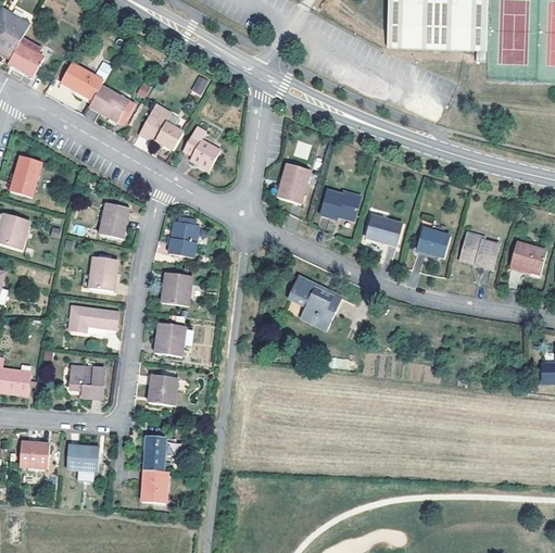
[(42,0),(41,4),(61,11),(65,0),(42,0)]
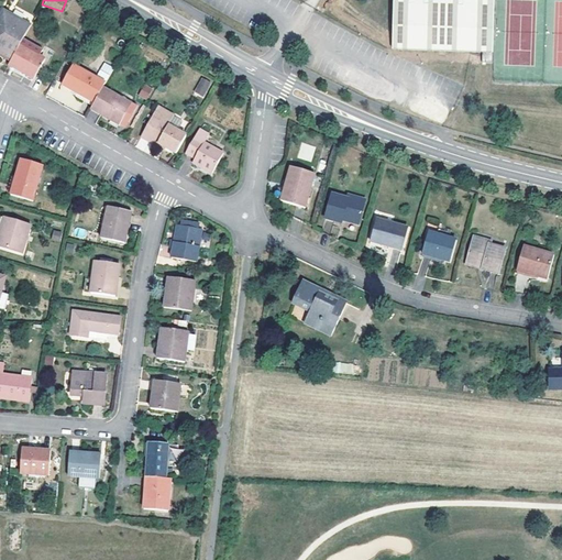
[(482,50),(492,51),(493,0),(393,0),(392,46),(482,50)]
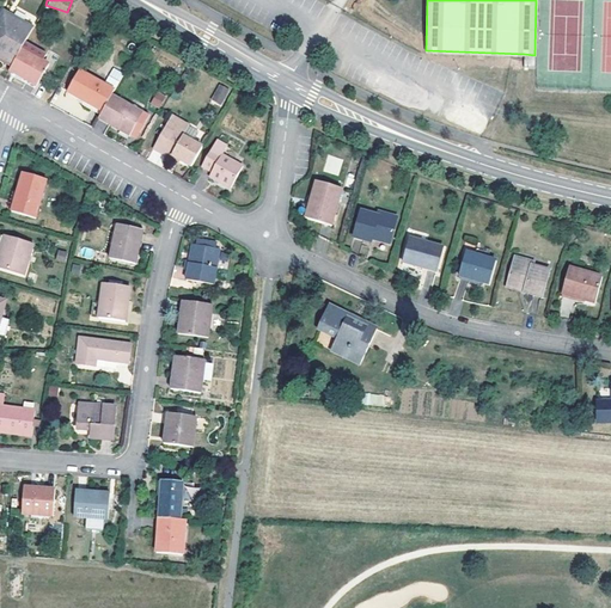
[(22,45),(25,38),(32,26),(2,10),(0,14),(0,56),(11,63),(22,45)]
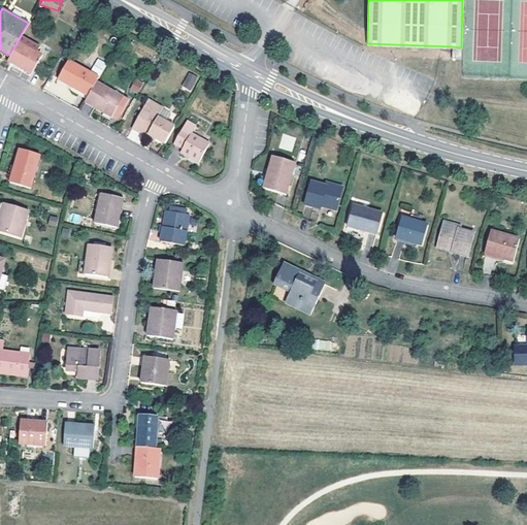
[(19,39),(36,50),(39,43),(22,33),(19,39)]
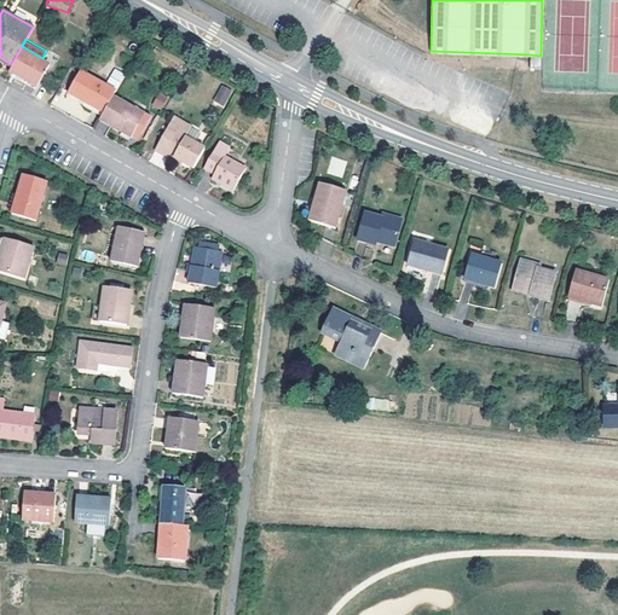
[(11,64),(9,69),(36,85),(48,62),(42,58),(22,46),(11,64)]
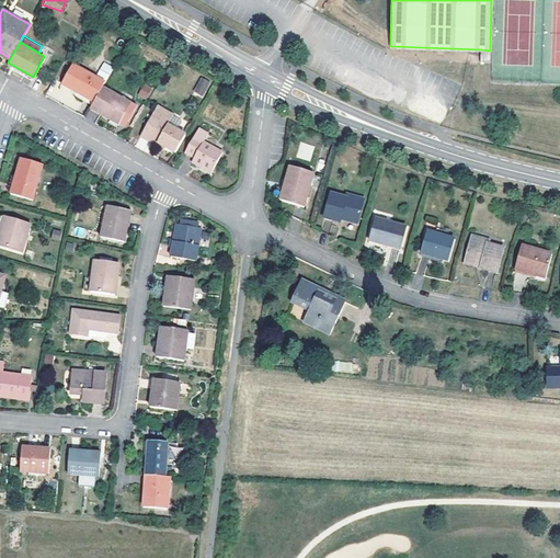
[(184,64),(178,60),(173,67),(181,71),(184,64)]
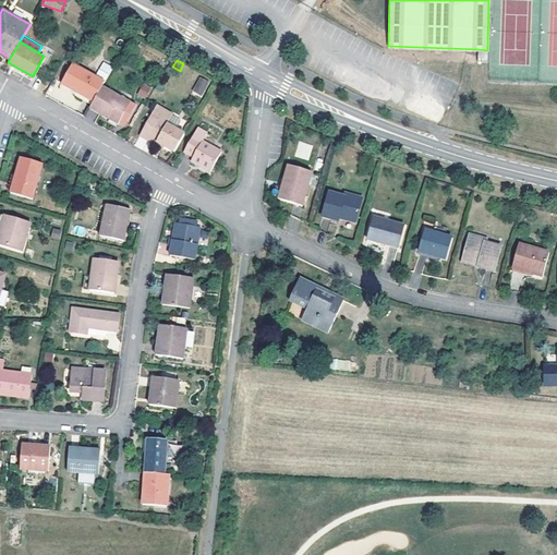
[(101,84),(104,80),(72,61),(60,82),(93,100),(101,84)]
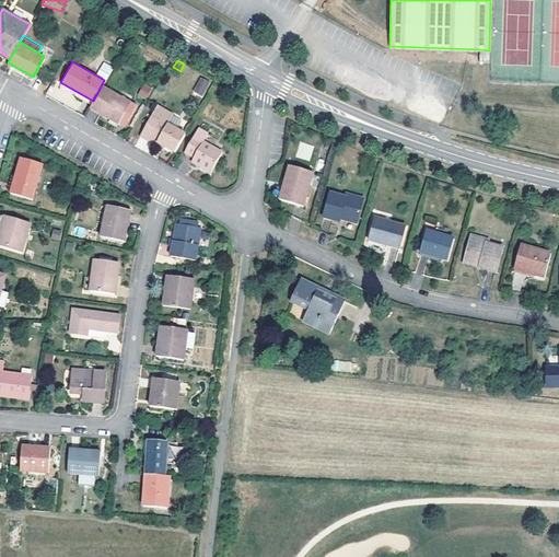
[(184,64),(181,71),(185,74),(189,67),(184,64)]
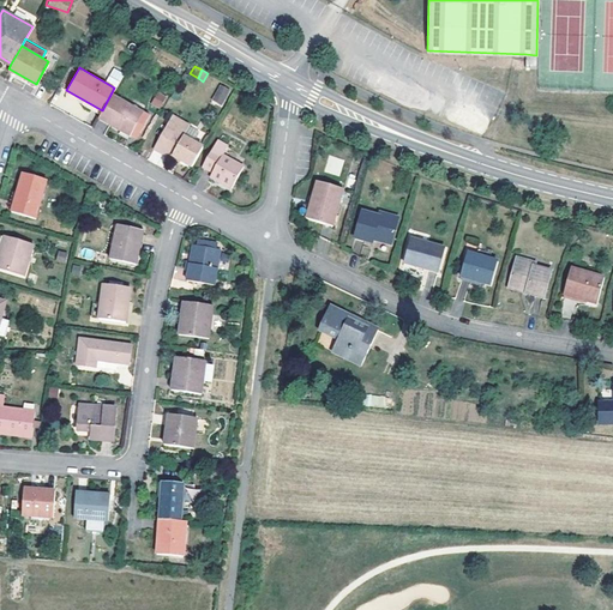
[(222,103),(229,85),(218,79),(210,98),(222,103)]
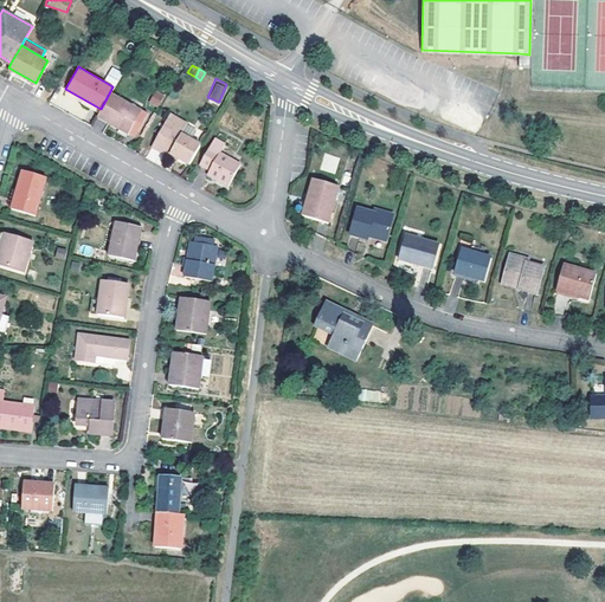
[(158,104),(163,94),(155,90),(149,99),(158,104)]
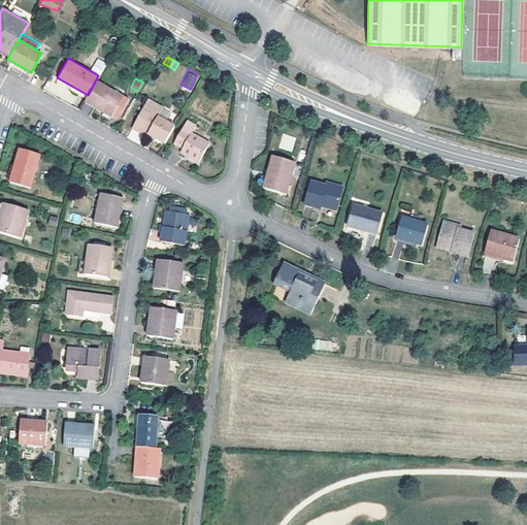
[(88,95),(84,101),(111,116),(123,95),(96,79),(88,95)]
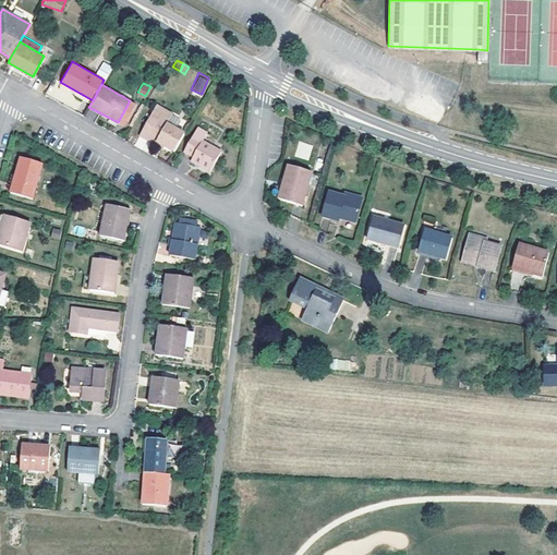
[(141,132),(164,145),(173,151),(184,132),(166,122),(170,115),(176,118),(178,115),(174,112),(173,115),(171,113),(156,105),(141,132)]
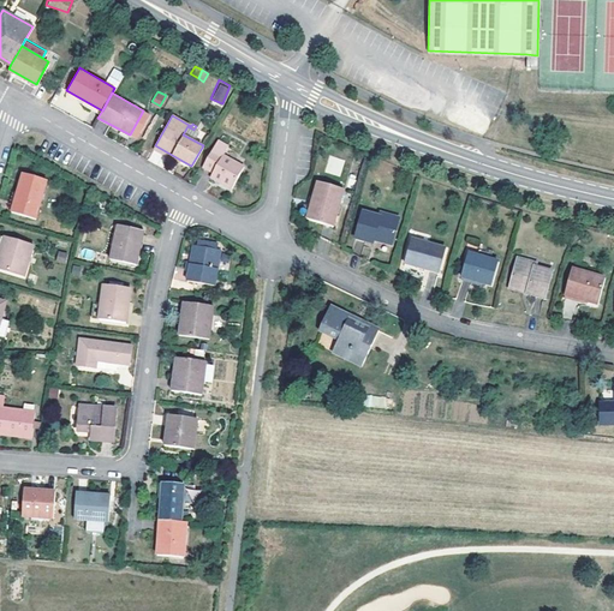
[(224,153),(227,147),(216,141),(202,166),(212,171),(209,175),(231,187),(244,165),(224,153)]
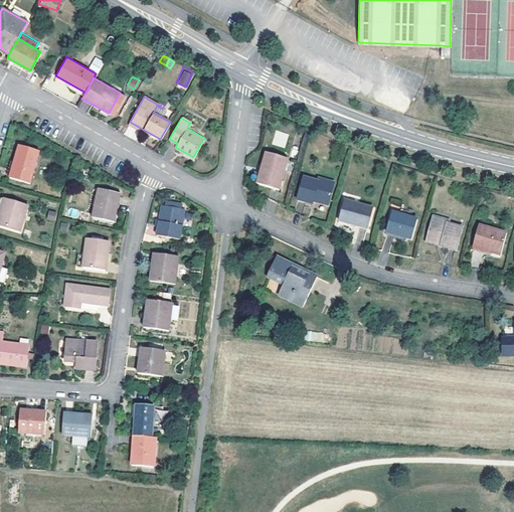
[(151,134),(130,122),(129,125),(149,136),(151,134)]
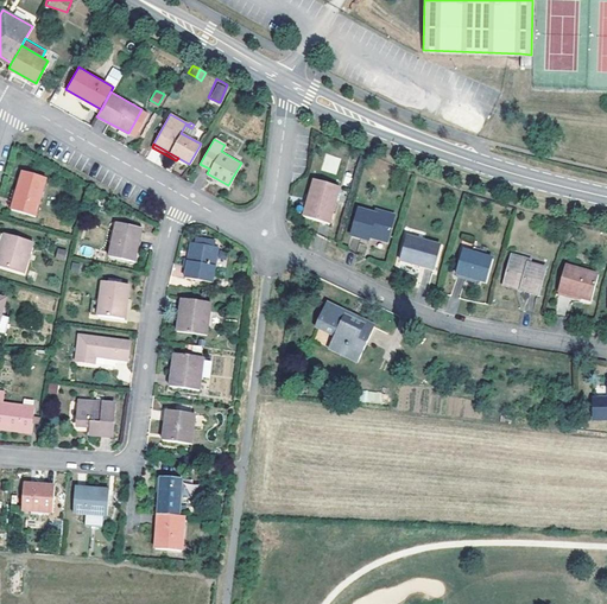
[(35,215),(45,176),(23,170),(11,208),(35,215)]
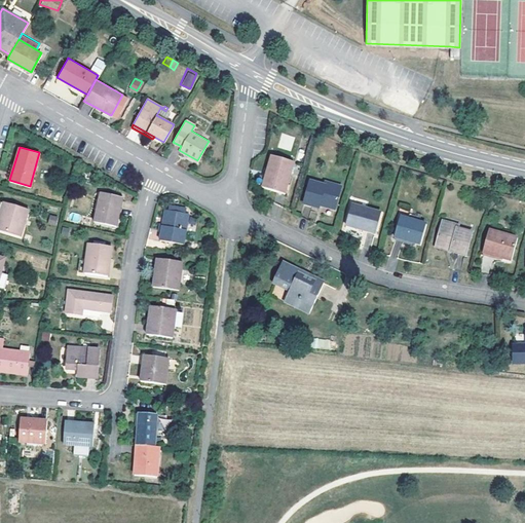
[(266,175),(263,186),(286,192),(294,160),(270,153),(264,175),(266,175)]
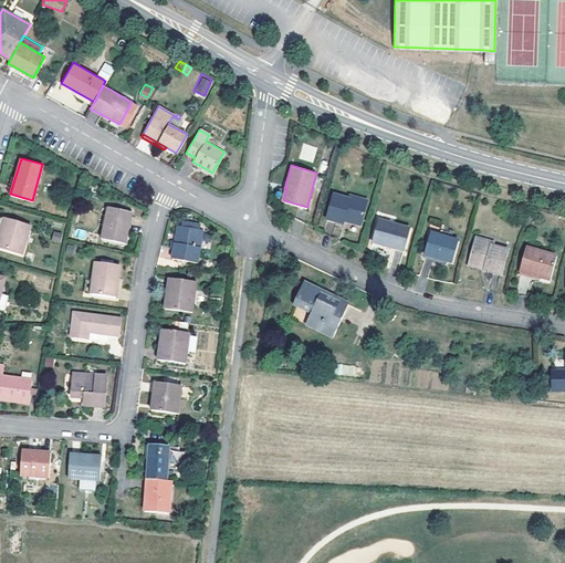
[(359,223),(366,198),(349,193),(348,197),(333,191),(326,217),(342,221),(343,218),(359,223)]
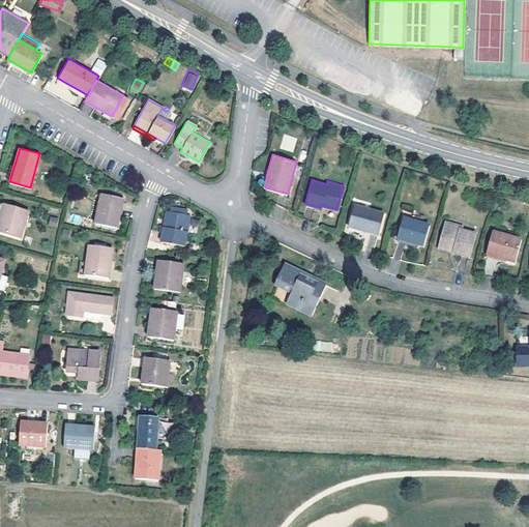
[(117,227),(123,197),(100,193),(94,222),(117,227)]
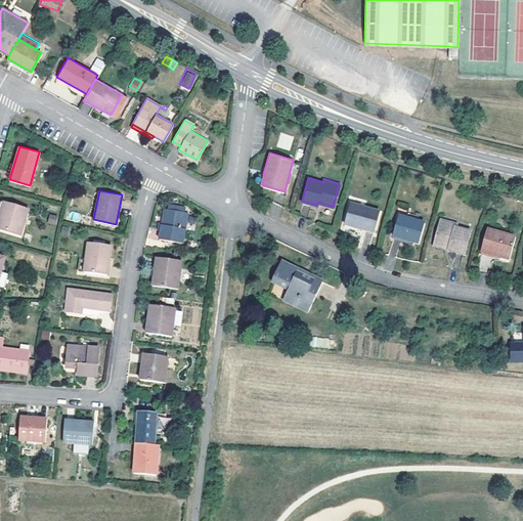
[(0,228),(20,234),(28,207),(3,200),(0,211),(0,228)]
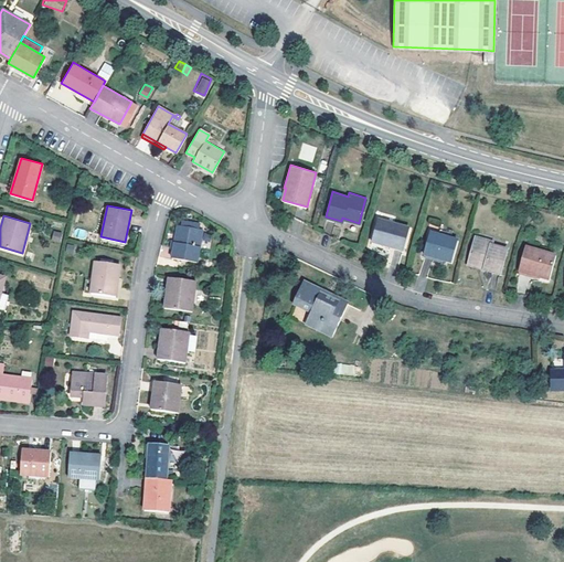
[(403,248),(408,225),(376,216),(371,240),(403,248)]
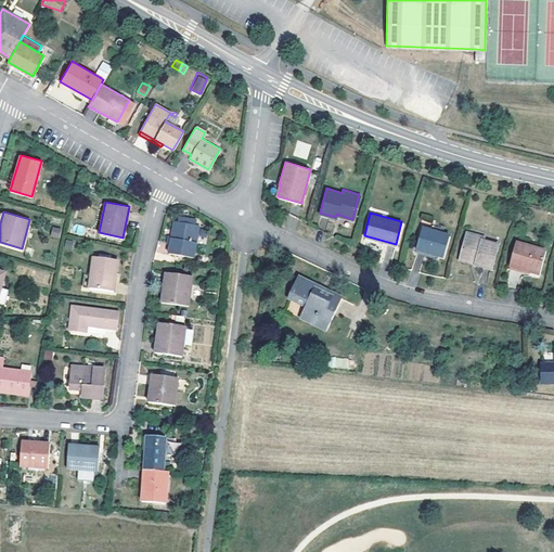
[(195,218),(189,217),(189,221),(177,219),(174,219),(168,251),(194,256),(200,223),(194,222),(195,218)]
